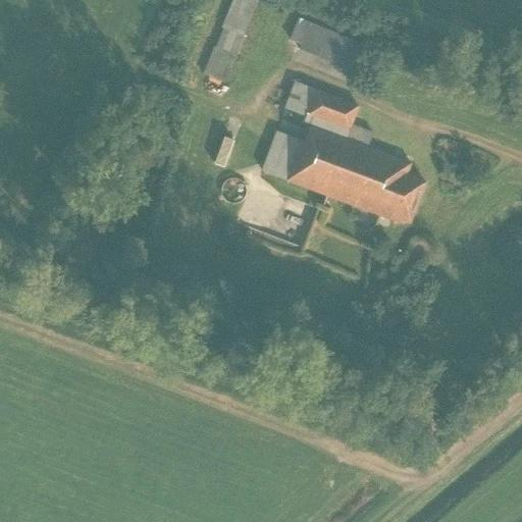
[(225,85),(255,6),(239,0),(233,0),(206,77),(225,85)]
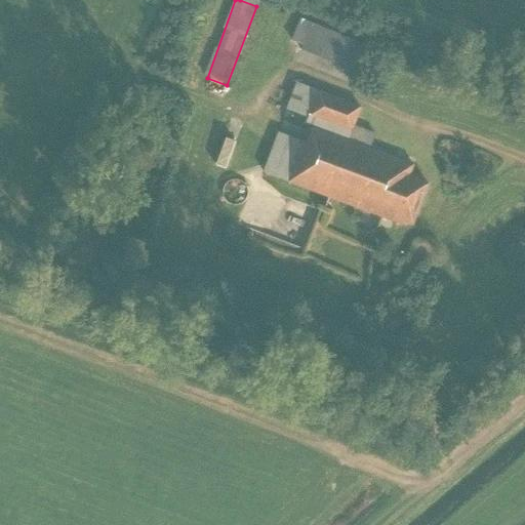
[(300,49),(353,71),(364,44),(300,17),(290,41),(301,45),(300,49)]
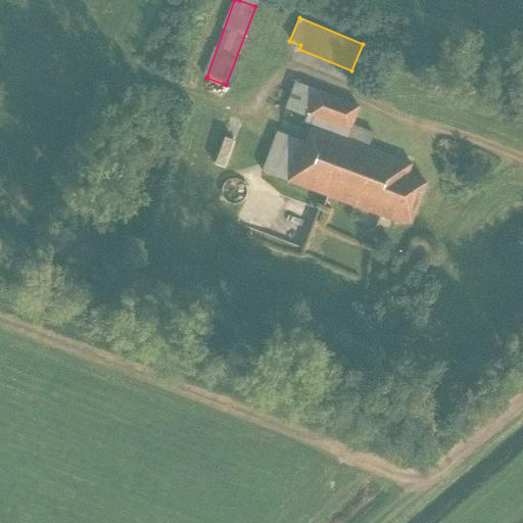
[(411,225),(426,184),(407,177),(412,164),(368,148),(373,134),(351,126),(359,107),(294,84),(285,109),(307,116),(305,123),(312,124),(305,142),(276,133),(262,173),(400,225),(401,222),(411,225)]
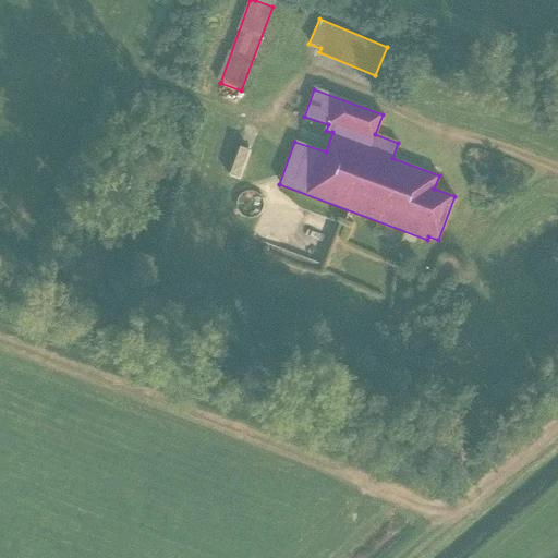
[(252,192),(249,192),(245,193),(244,193),(243,194),(241,195),(240,196),(239,198),(239,199),(238,202),(238,204),(238,205),(238,207),(238,208),(238,210),(239,211),(240,213),(241,214),(242,215),(243,216),(244,217),(246,217),(247,218),(250,218),(252,218),(253,218),(255,217),(256,217),(258,216),(259,215),(261,214),(262,211),(263,209),(263,208),(264,207),(264,205),(264,203),(263,202),(263,199),(262,198),(261,196),(259,195),(257,194),(256,193),(255,193),(252,192)]
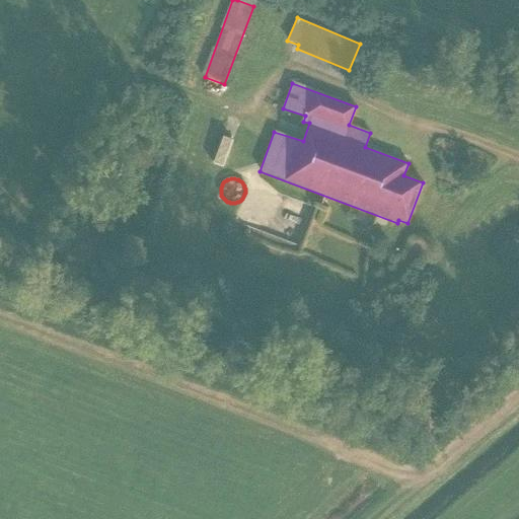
[(261,207),(276,208),(276,194),(262,193),(261,207)]
